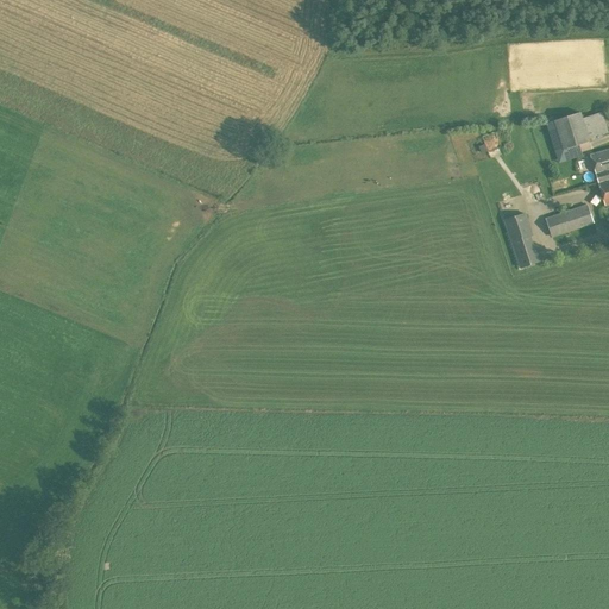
[(581,112),(553,121),(563,150),(590,142),(589,139),(608,132),(601,112),(583,119),(581,112)]
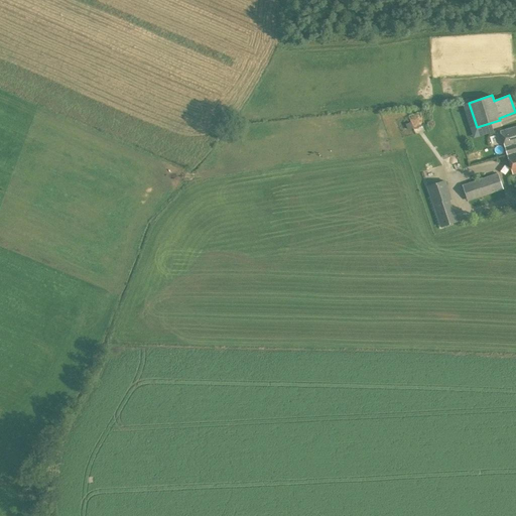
[(397,119),(403,138),(416,134),(415,130),(424,127),(420,112),(397,119)]
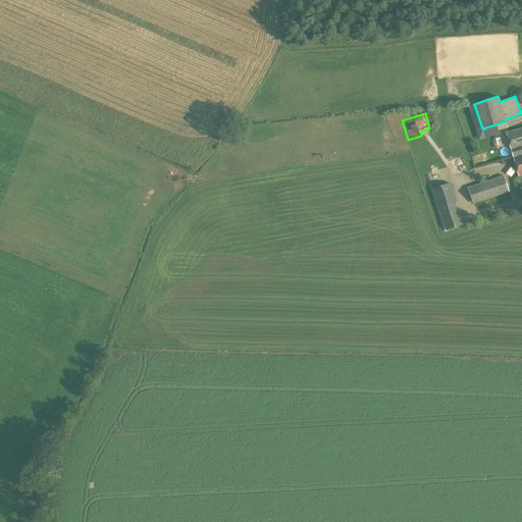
[(514,157),(521,154),(521,127),(507,133),(514,157)]
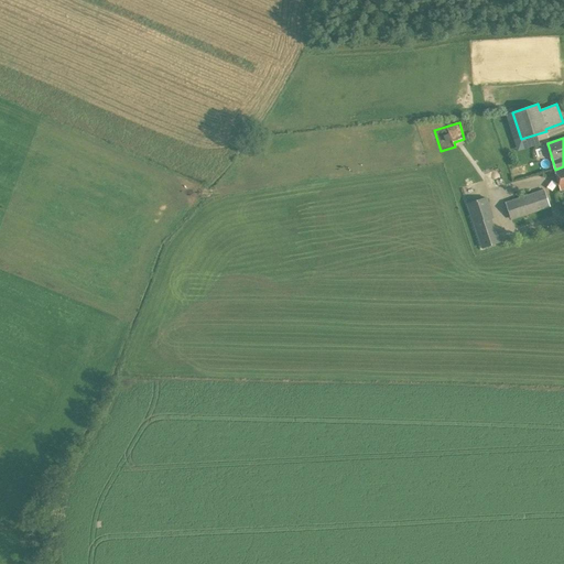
[(511,220),(550,207),(544,190),(505,203),(511,220)]
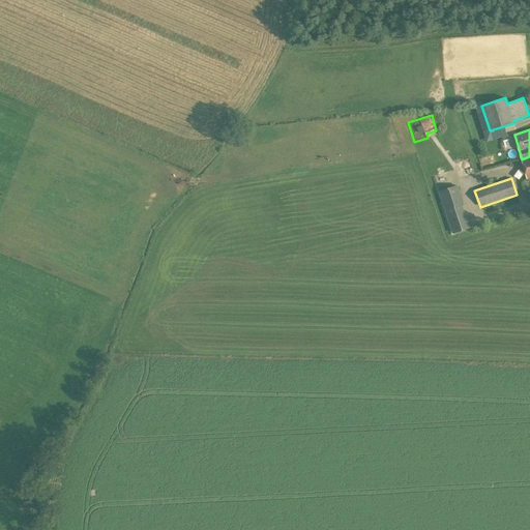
[(452,234),(469,229),(462,206),(464,206),(458,185),(439,192),(452,234)]
